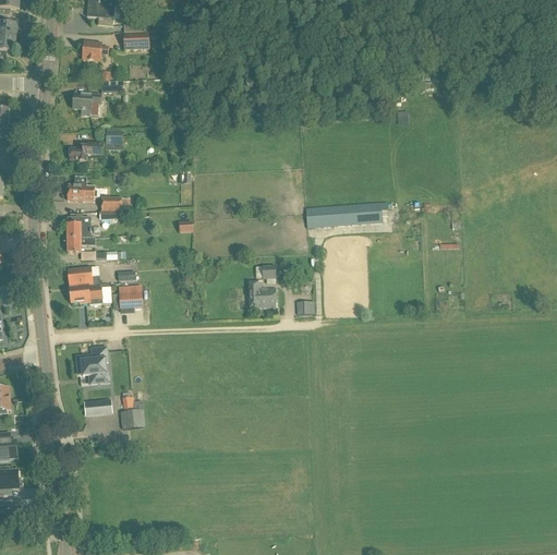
[(0,13),(10,14),(10,8),(19,9),(20,0),(0,0),(0,13)]
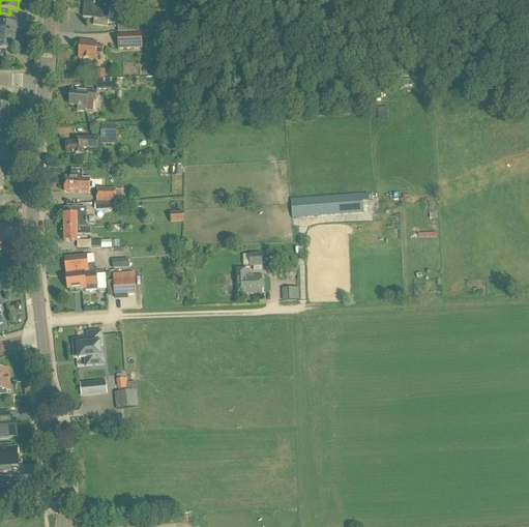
[(92,23),(107,24),(109,3),(109,2),(83,0),(82,15),(92,16),(92,23)]
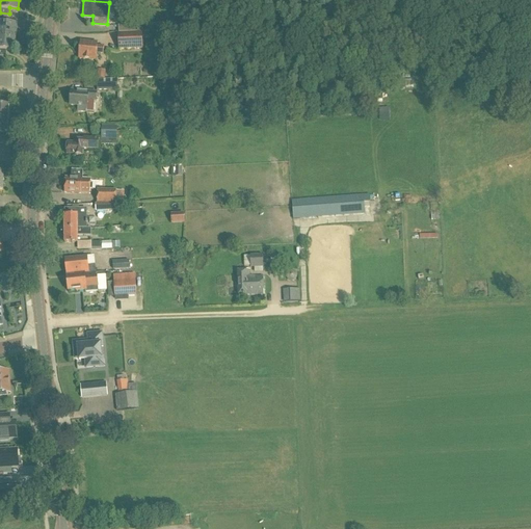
[(0,33),(15,35),(17,22),(8,22),(8,15),(0,14),(0,33)]
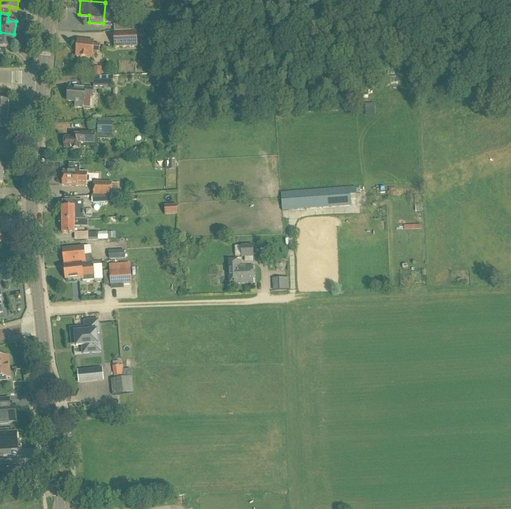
[(113,30),(113,45),(137,44),(136,35),(136,29),(122,30),(113,30)]
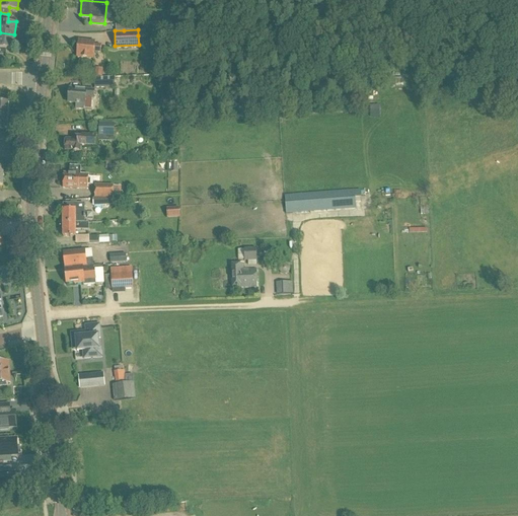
[(0,52),(5,53),(5,47),(13,48),(14,34),(0,32),(0,52)]
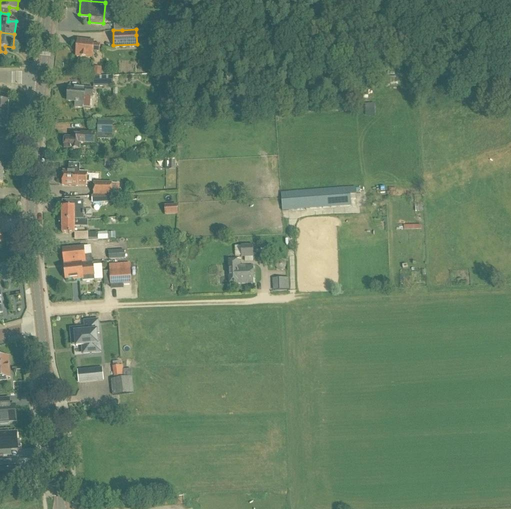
[(75,54),(91,56),(92,49),(98,50),(99,42),(76,40),(75,54)]
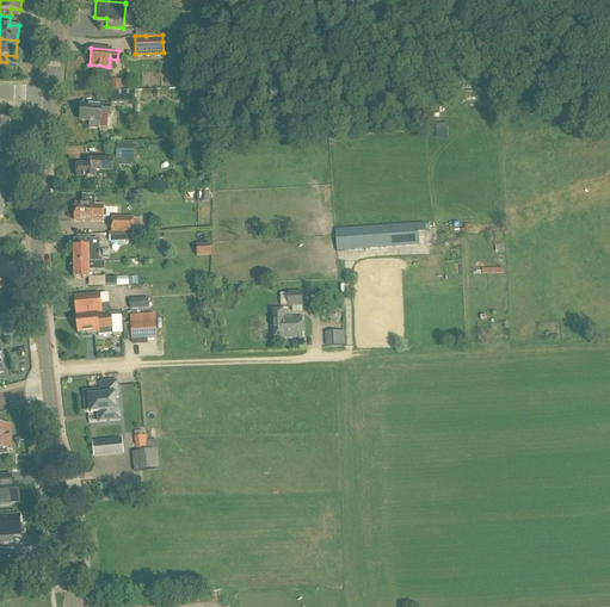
[(110,88),(110,101),(134,100),(134,99),(139,99),(137,88),(134,88),(110,88)]
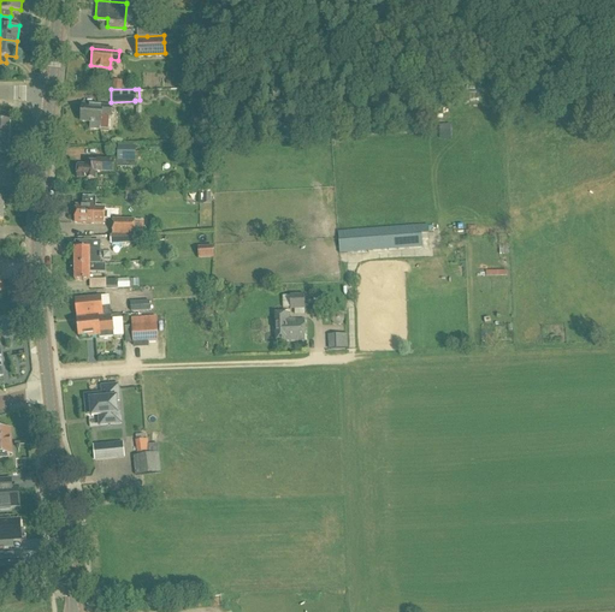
[(89,126),(100,128),(101,114),(111,116),(112,104),(102,102),(101,104),(81,102),(80,119),(89,120),(89,126)]
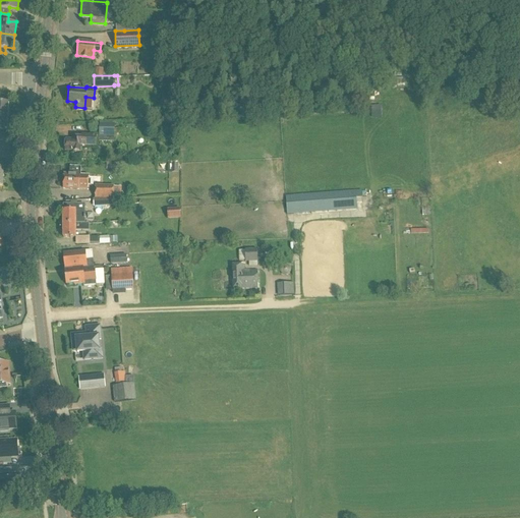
[(0,114),(7,115),(8,101),(0,100),(0,114)]
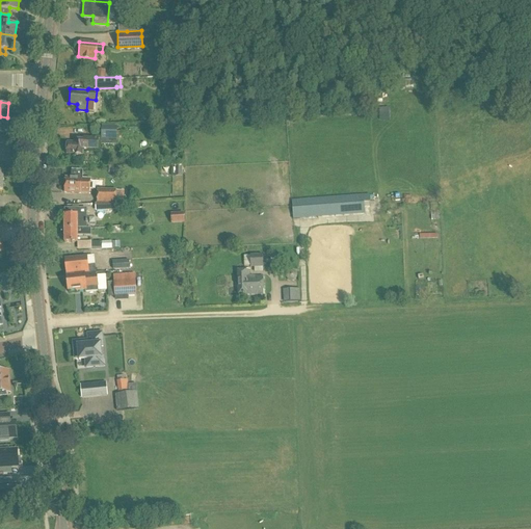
[(100,136),(99,136),(83,135),(83,138),(75,137),(75,140),(67,139),(65,152),(74,152),(74,153),(82,153),(82,147),(98,148),(99,142),(115,143),(116,125),(101,124),(100,136)]
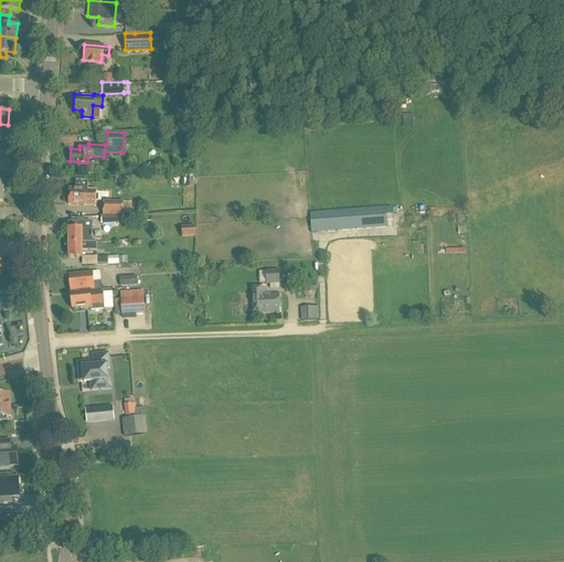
[(67,202),(85,203),(85,200),(95,201),(96,188),(87,188),(87,178),(75,178),(74,187),(68,187),(67,202)]
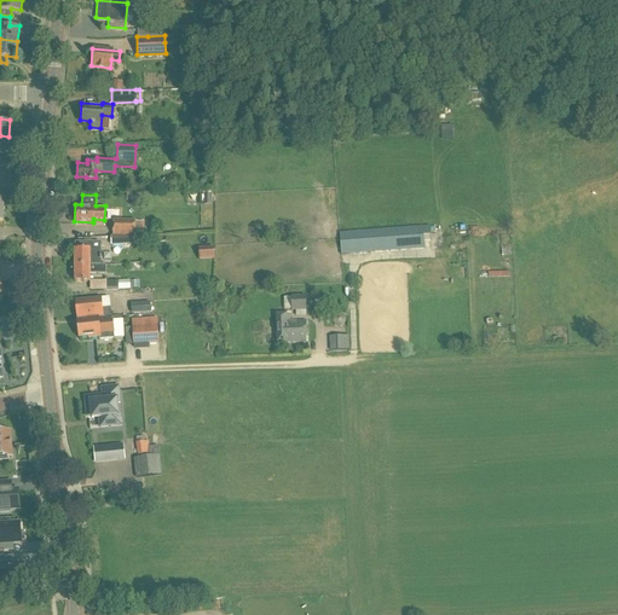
[(113,218),(113,233),(134,232),(134,218),(113,218)]
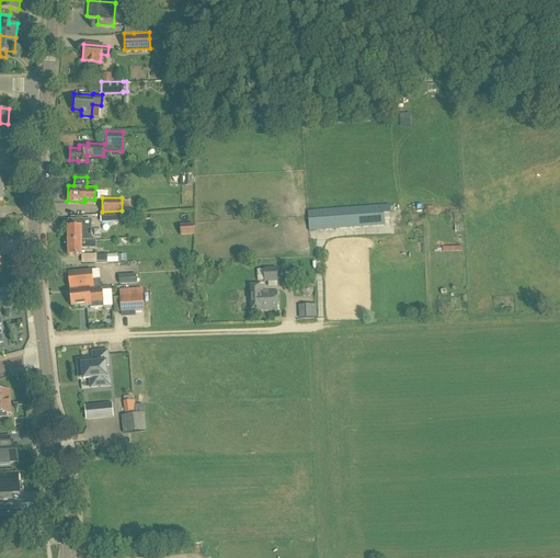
[(307,208),(308,228),(384,223),(383,203),(307,208)]
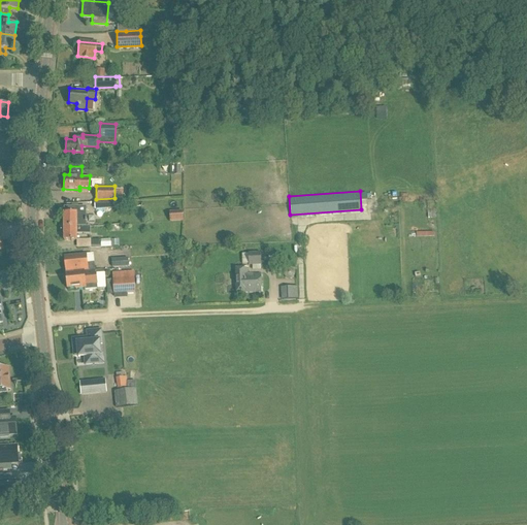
[(427,199),(428,216),(436,215),(435,199),(427,199)]
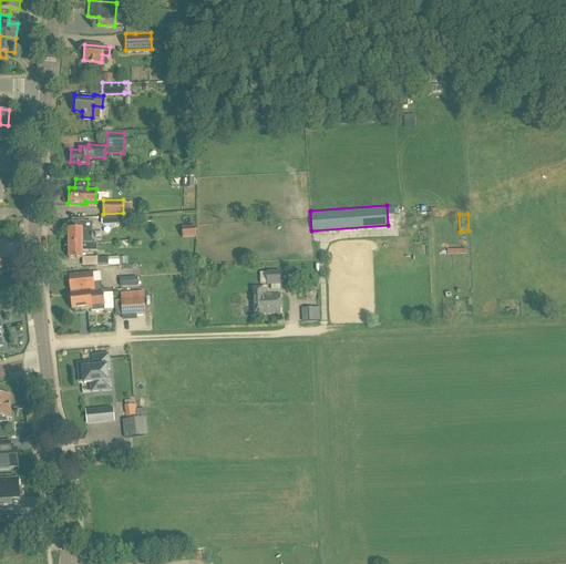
[(68,226),(68,242),(96,242),(96,241),(92,241),(92,219),(70,219),(70,226),(68,226)]
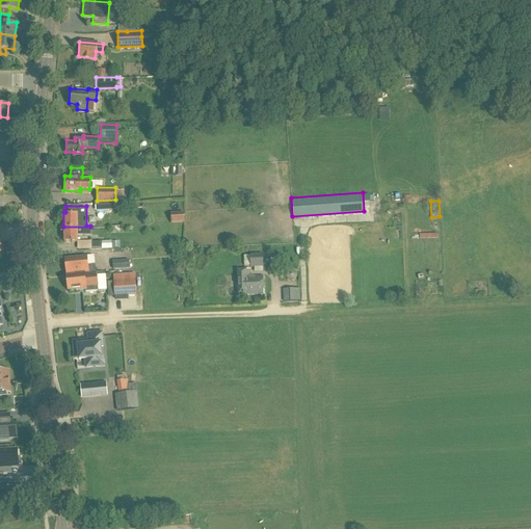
[(170,211),(170,221),(184,220),(184,211),(170,211)]
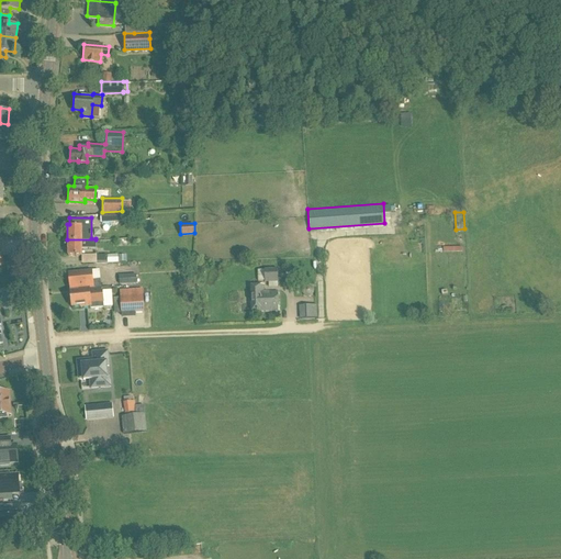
[(67,254),(81,254),(81,253),(81,246),(96,246),(96,239),(67,239),(67,254)]
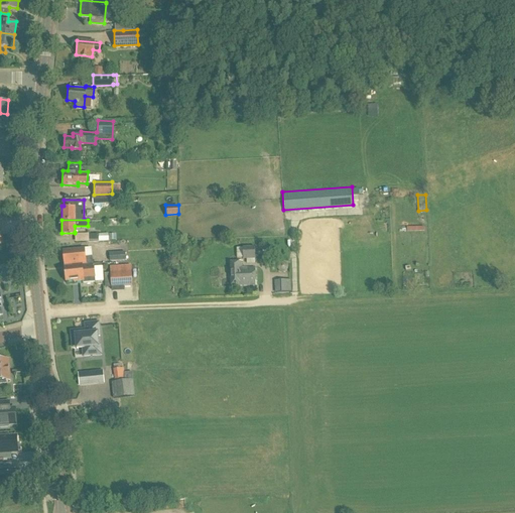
[(241,245),(242,257),(255,257),(254,244),(241,245)]
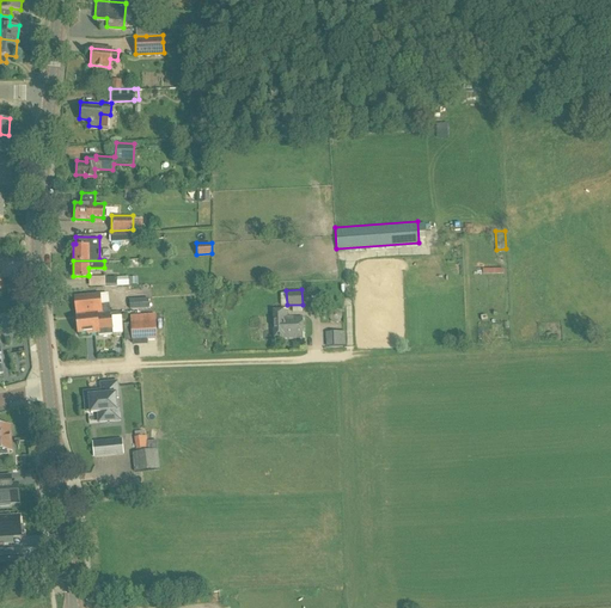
[(77,313),(77,314),(109,311),(109,301),(101,302),(99,292),(74,294),(75,313),(77,313)]
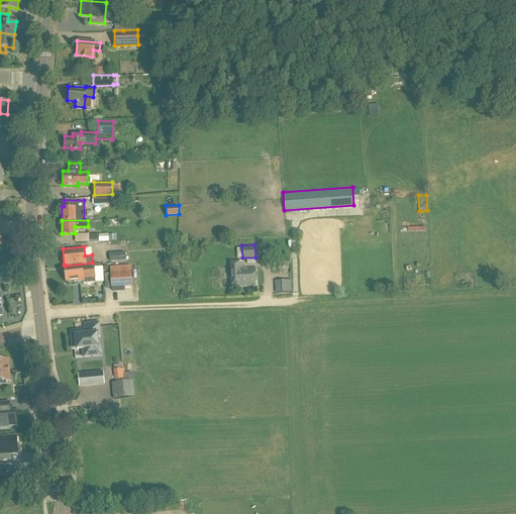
[(112,260),(125,259),(125,257),(124,250),(108,250),(109,260),(112,260)]
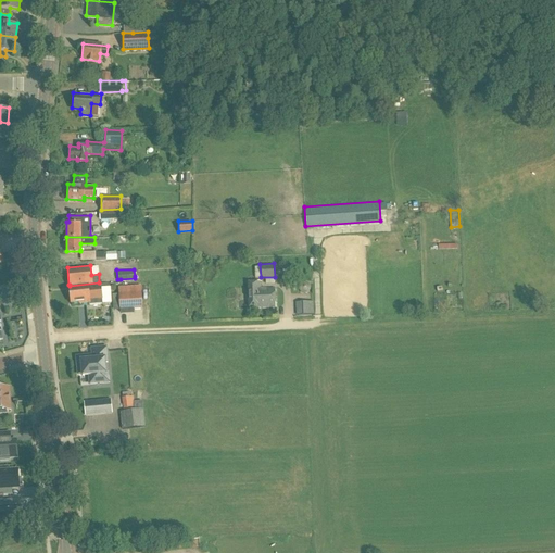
[(257,305),(275,305),(274,286),(265,287),(262,287),(261,279),(248,280),(248,287),(249,305),(257,305)]
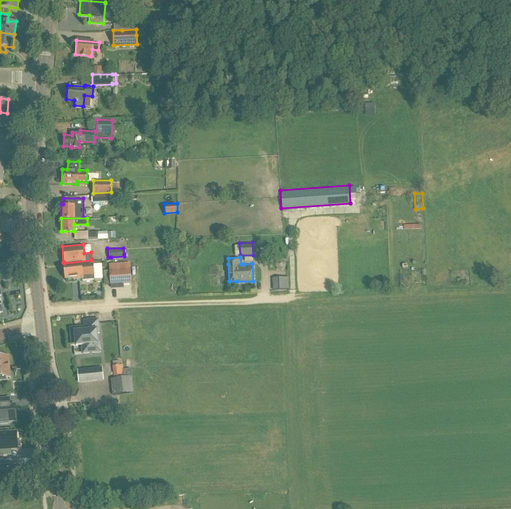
[(279,268),(281,268),(282,268),(284,267),(285,265),(285,263),(285,262),(285,260),(285,259),(283,258),(282,257),(280,257),(278,257),(277,258),(275,259),(275,260),(274,262),(274,264),(275,265),(276,267),(278,268),(279,268)]
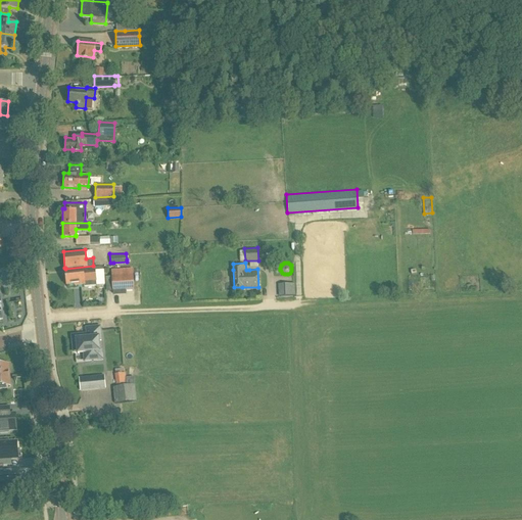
[(93,266),(65,269),(65,270),(64,270),(66,283),(74,282),(74,284),(83,283),(84,284),(95,283),(95,279),(94,268),(93,266)]
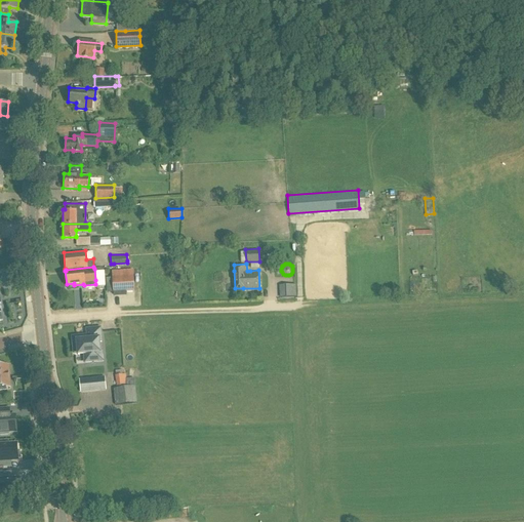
[(111,269),(112,291),(113,291),(134,289),(132,268),(114,269),(111,269)]
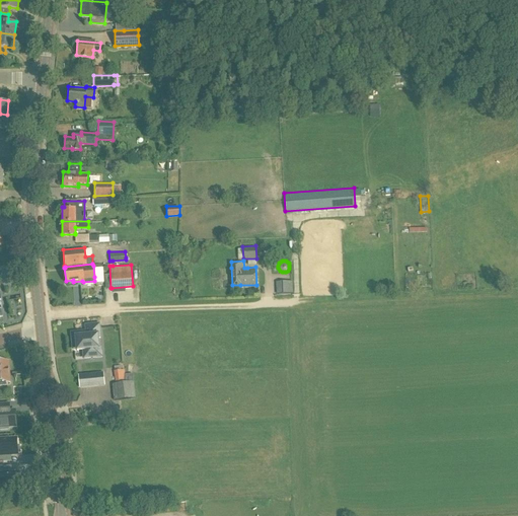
[(275,280),(276,292),(292,291),(292,279),(275,280)]
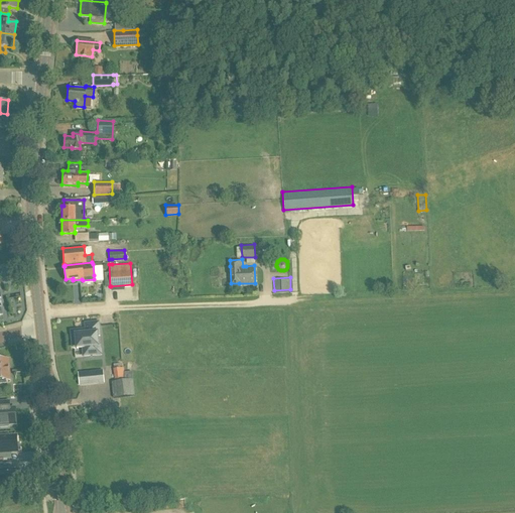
[(82,346),(83,354),(95,353),(94,345),(98,345),(97,334),(99,334),(98,321),(85,322),(85,328),(71,329),(72,345),(76,345),(76,347),(82,346)]
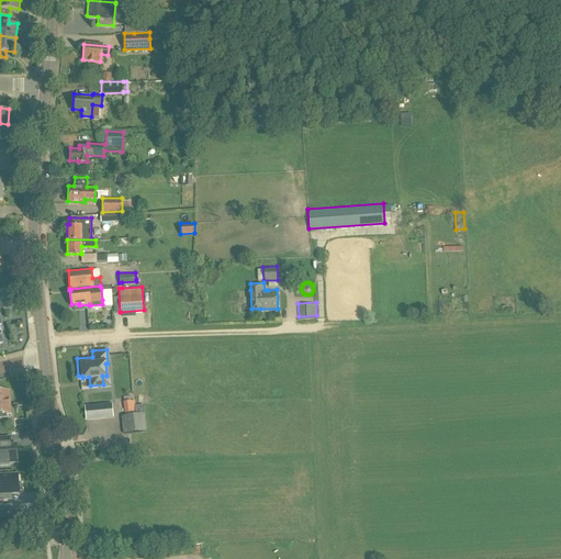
[(0,415),(6,415),(6,412),(10,412),(8,390),(0,390),(0,415)]
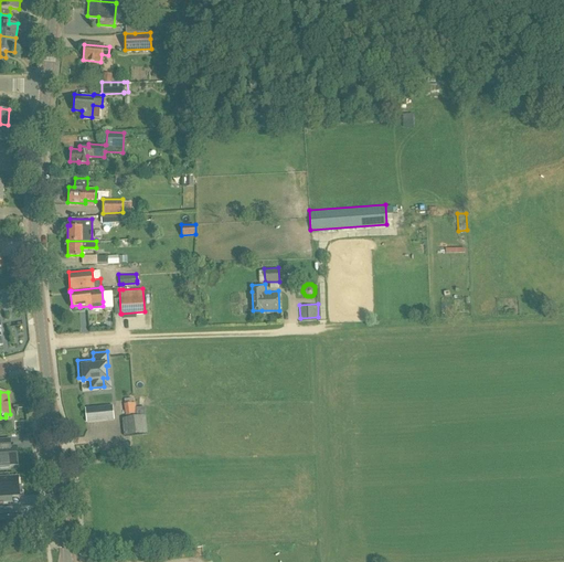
[(121,416),(124,434),(141,432),(147,432),(144,403),(140,404),(135,404),(135,400),(123,402),(125,415),(121,416)]
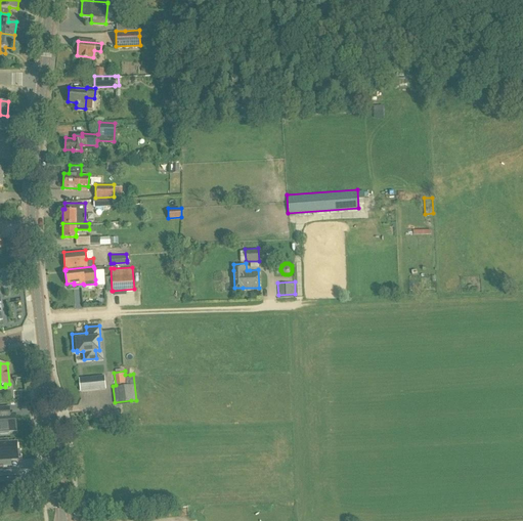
[(95,375),(96,387),(105,386),(103,374),(95,375)]
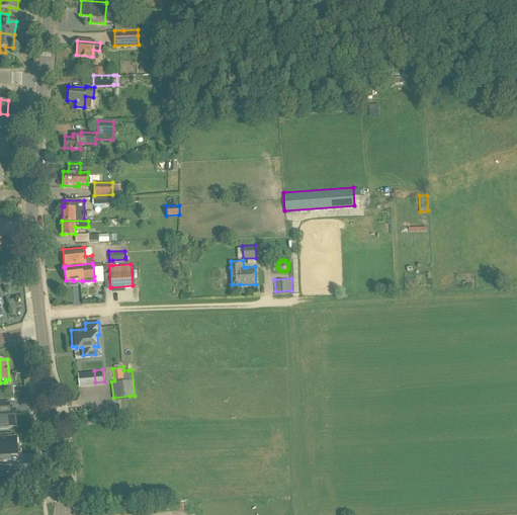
[(0,427),(8,427),(8,424),(15,423),(14,408),(0,408),(0,427)]
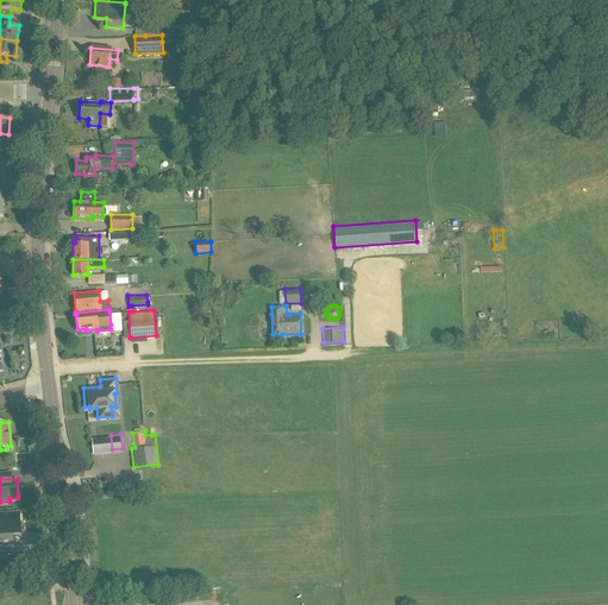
[(0,540),(4,540),(2,533),(12,531),(20,531),(20,529),(23,529),(23,520),(19,520),(19,511),(0,512),(0,540)]
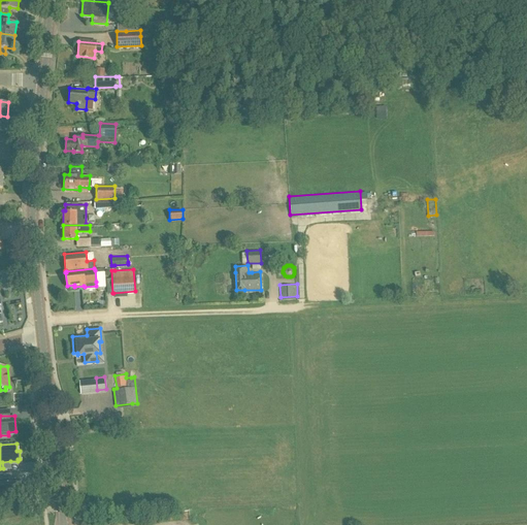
[(20,495),(19,479),(4,480),(3,472),(0,472),(0,499),(4,499),(4,496),(20,495)]
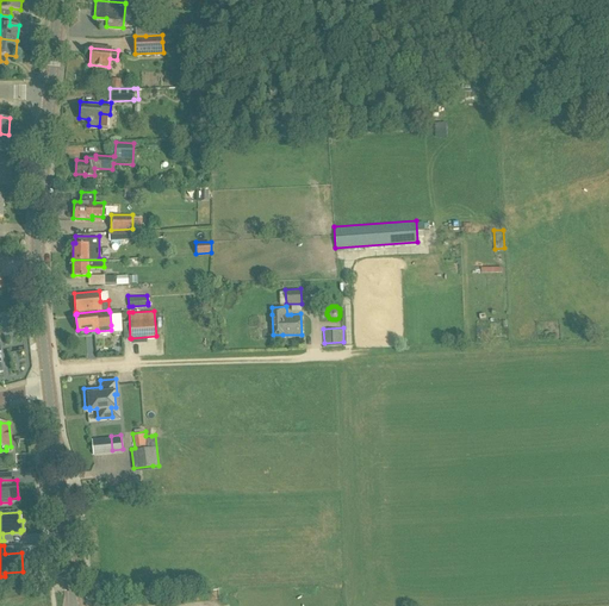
All buildings are outlined.
